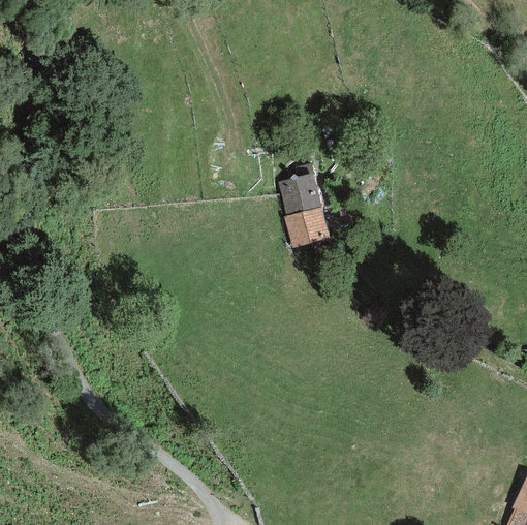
[(279,180),(286,216),(321,206),(315,173),(279,180)]
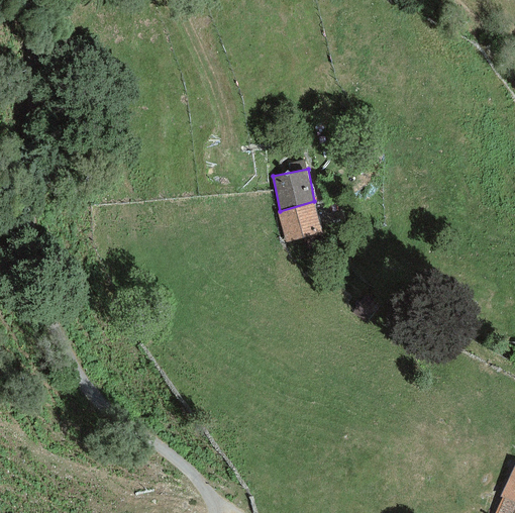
[(276,212),(285,242),(323,231),(314,201),(280,211),(276,212)]
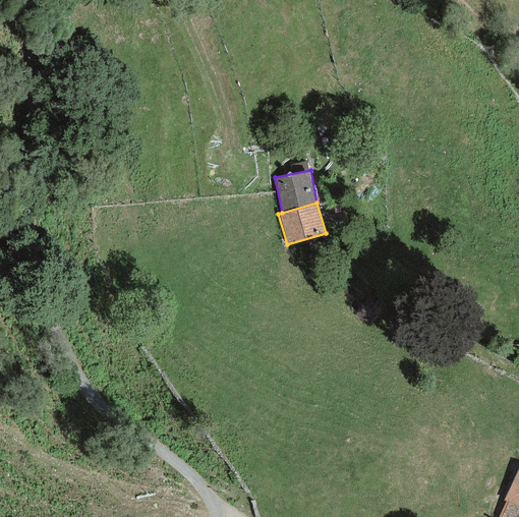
[(518,466),(505,497),(507,499),(518,503),(518,466)]
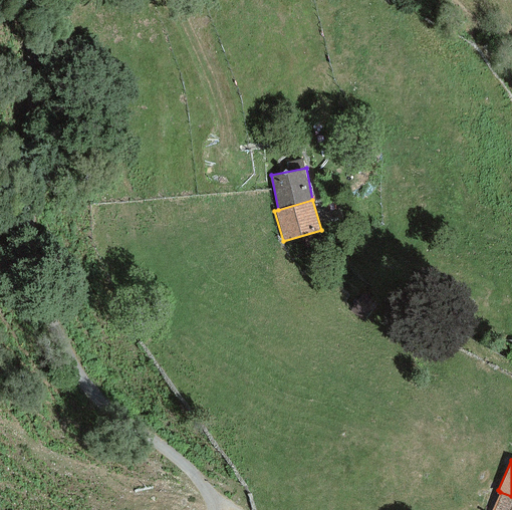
[(511,509),(511,496),(500,492),(493,509),(511,509)]
